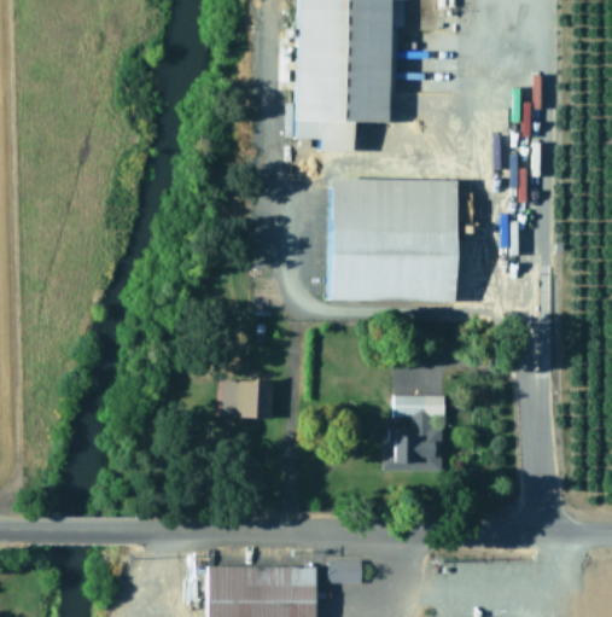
[(299,0),(404,0),(404,25),(398,25),(397,89),(390,89),(390,122),(322,120),(322,139),(298,138),(299,0)]
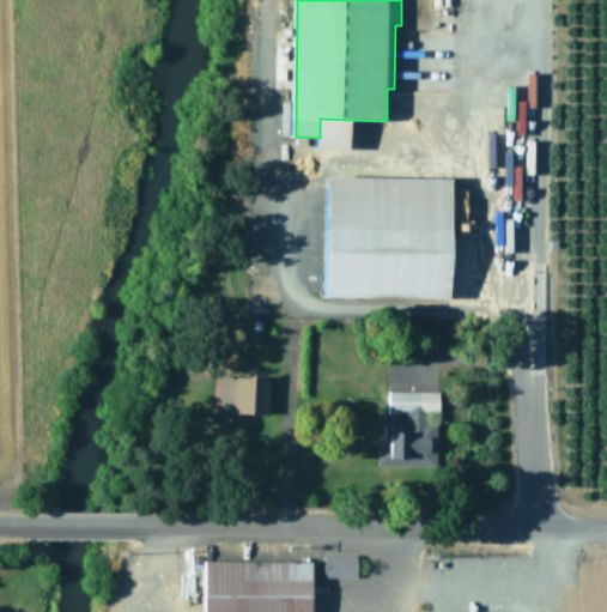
[(331,176),(454,177),(453,300),(329,298),(331,176)]
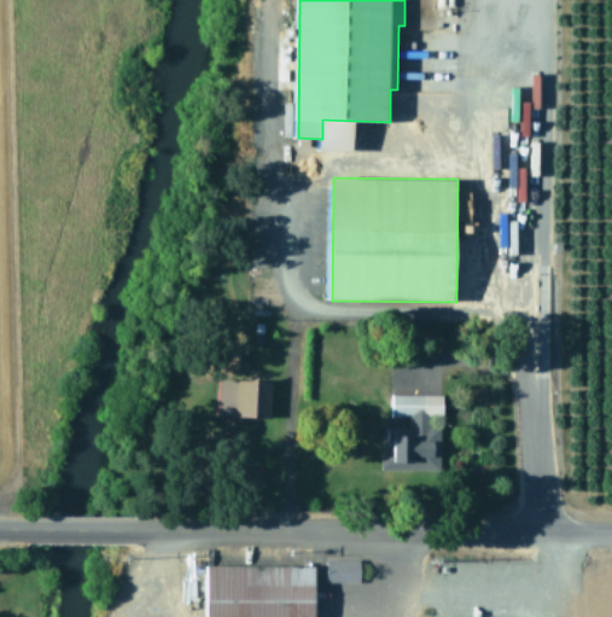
[(269,419),(270,382),(219,380),(217,417),(269,419)]
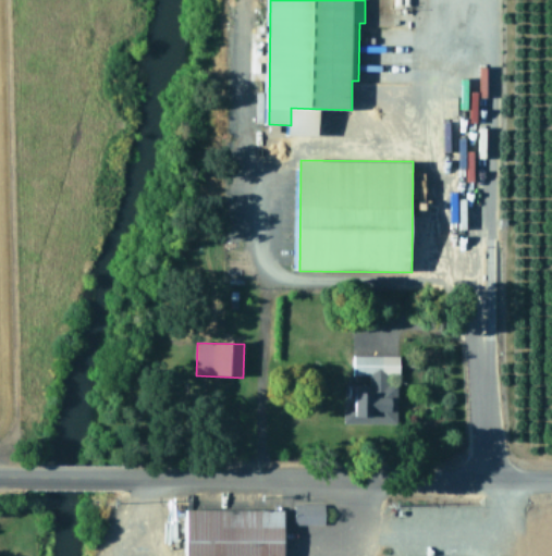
[(401,357),(354,356),(354,375),(371,377),(370,385),(352,385),(352,412),(345,412),(344,424),(397,424),(399,386),(389,386),(389,375),(401,375),(401,357)]
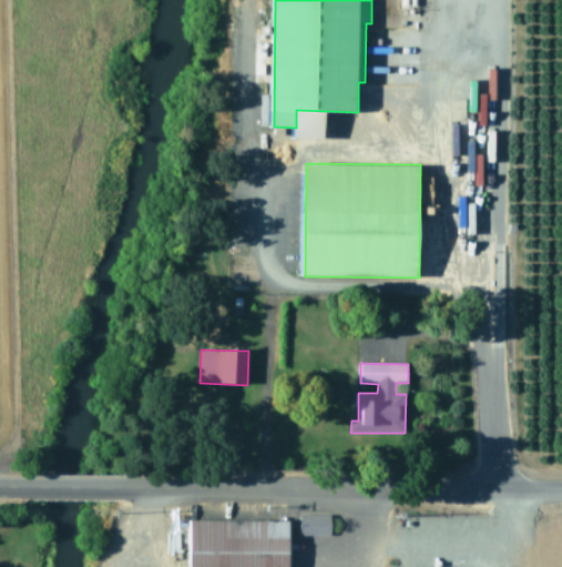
[(191,566),(191,519),(293,519),(293,566),(191,566)]
